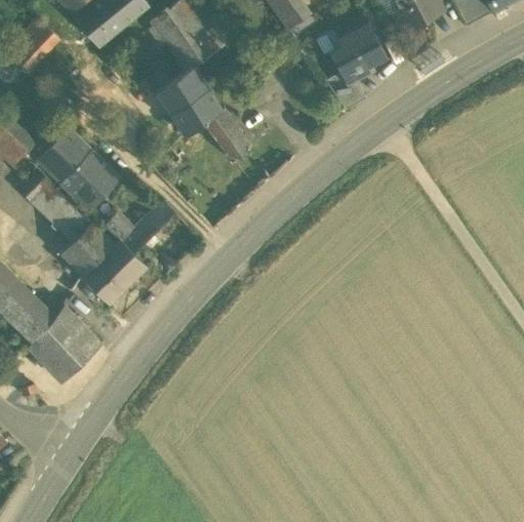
[(59,0),(75,18),(97,0),(59,0)]
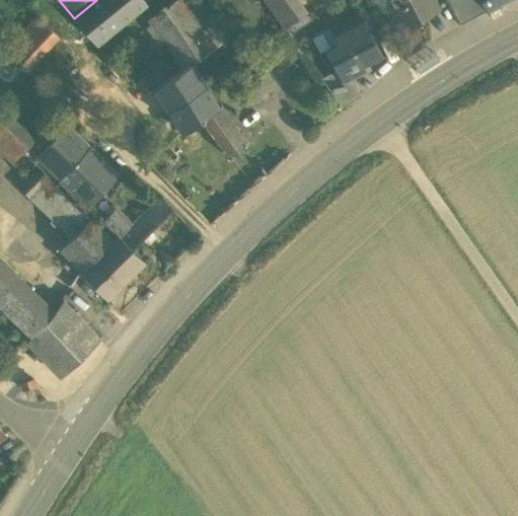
[(141,0),(96,0),(74,18),(97,49),(147,8),(141,0)]
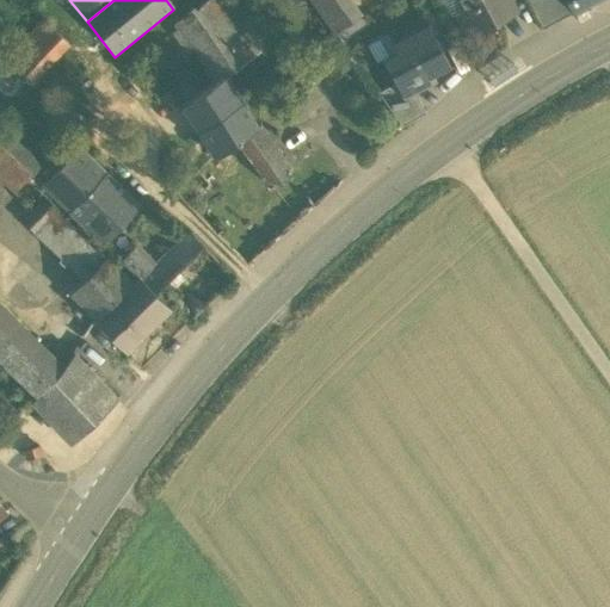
[(210,78),(216,86),(225,80),(227,82),(259,59),(216,0),(211,0),(183,22),(176,26),(178,31),(184,28),(215,74),(210,78)]
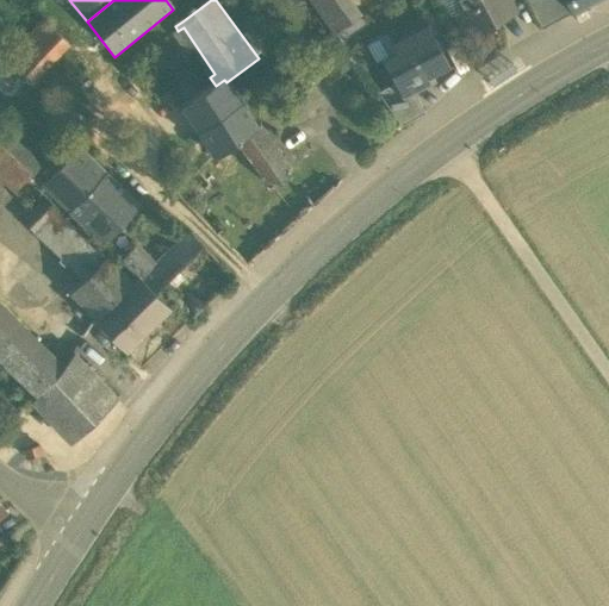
[(343,0),(310,0),(339,39),(341,43),(364,26),(343,0)]
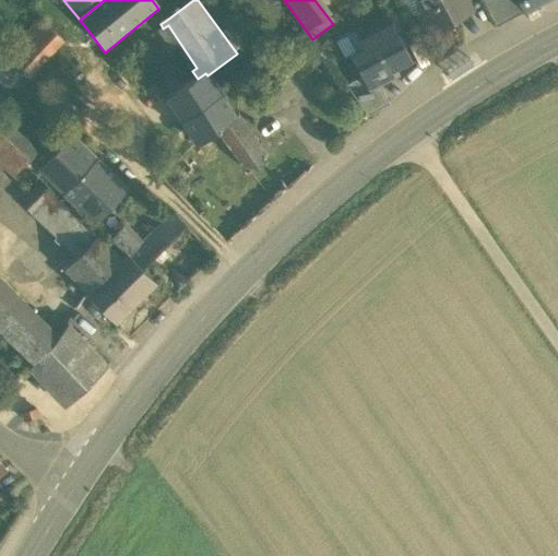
[(403,0),(413,18),(417,16),(426,11),(420,0),(403,0)]
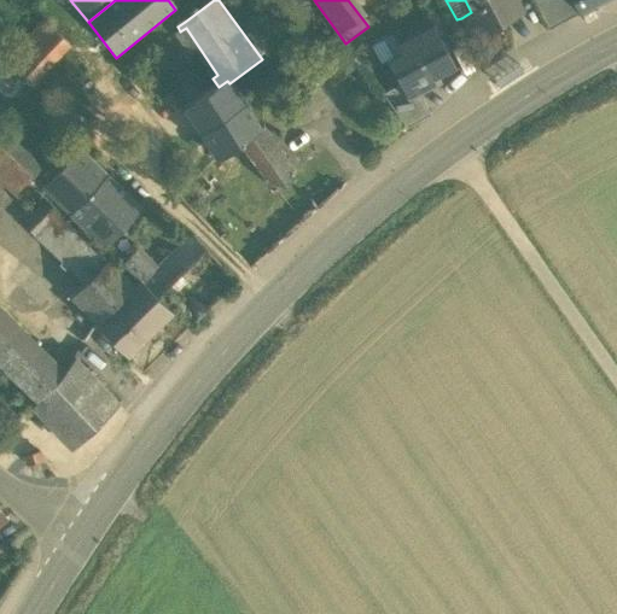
[(461,18),(473,40),(517,17),(510,1),(511,0),(465,0),(471,12),(461,18)]
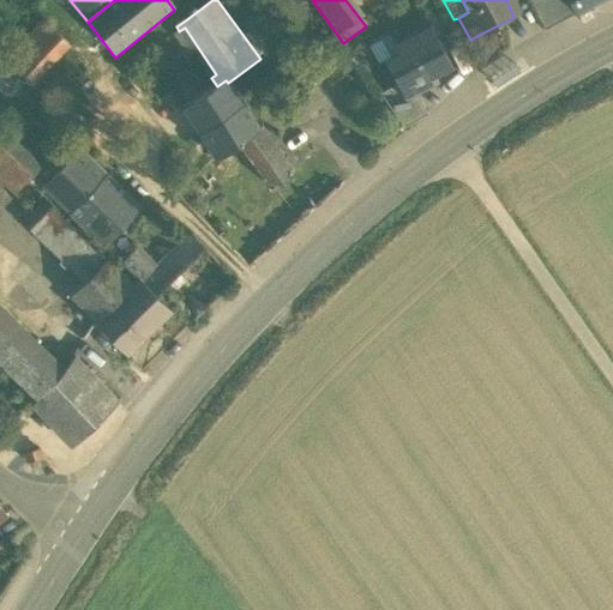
[(570,0),(551,0),(535,10),(547,31),(578,14),(570,0)]
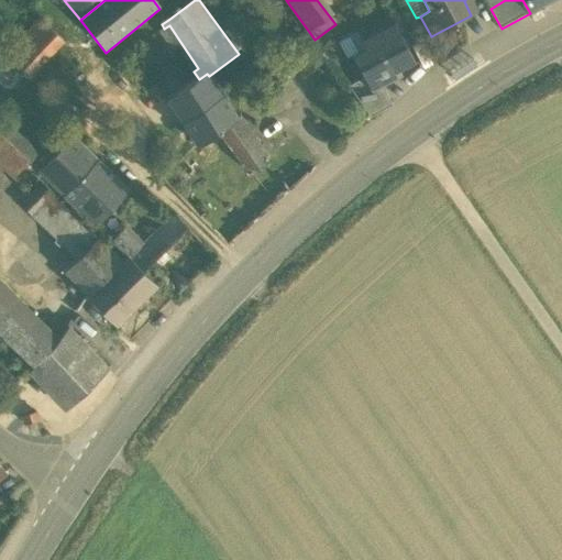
[(522,0),(530,13),(555,0),(522,0)]
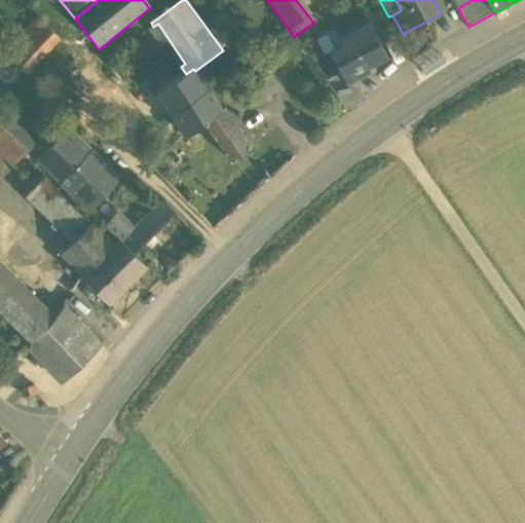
[(5,53),(15,63),(47,28),(38,20),(5,53)]
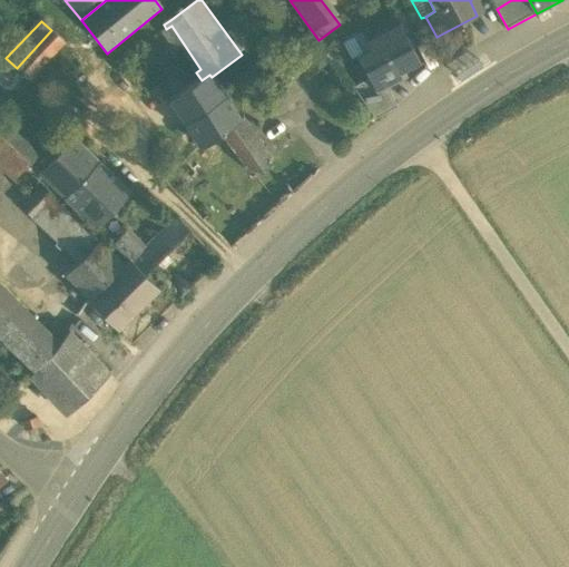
[(172,26),(166,29),(196,72),(200,69),(172,26)]
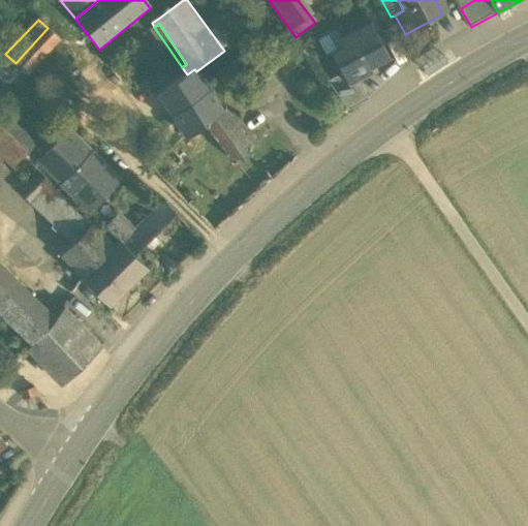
[(343,74),(350,88),(360,83),(369,78),(367,73),(391,60),(371,24),(340,40),(344,48),(332,54),(343,74)]
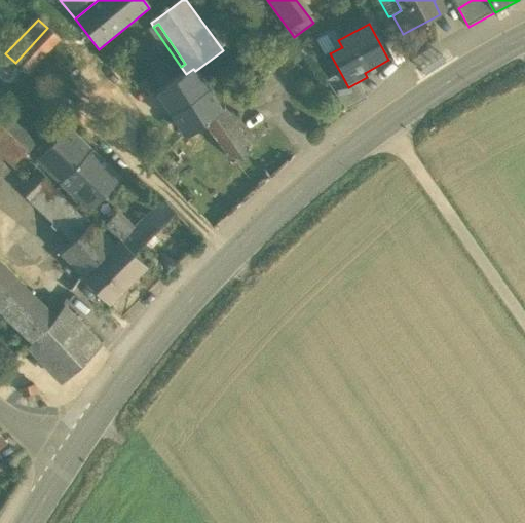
[(59,39),(47,28),(15,63),(27,73),(59,39)]
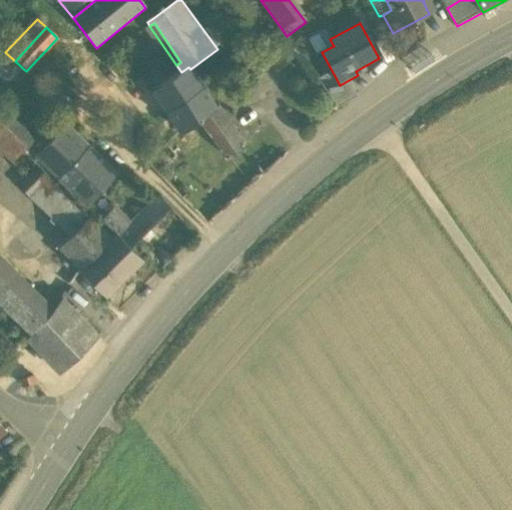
[(317,55),(322,52),(334,46),(330,39),(326,31),(309,40),(317,55)]
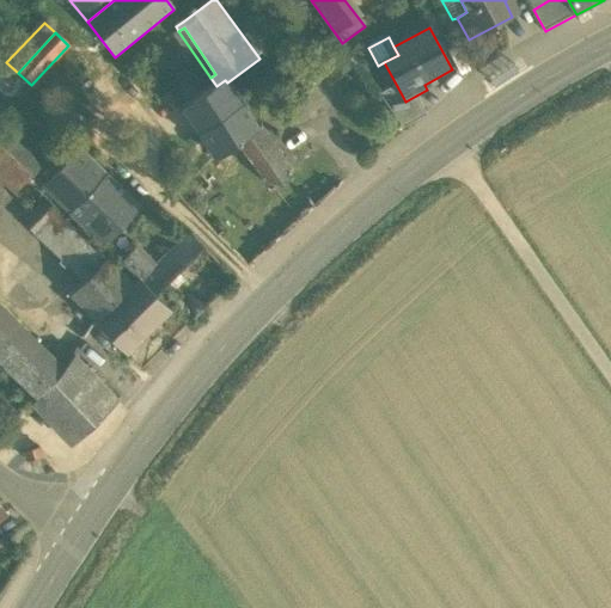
[(492,83),(495,88),(518,74),(514,68),(492,83)]
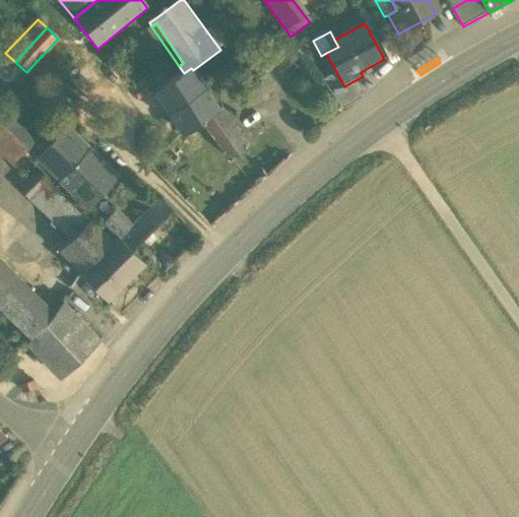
[(155,92),(170,115),(206,88),(193,70),(191,68),(184,73),(155,92)]
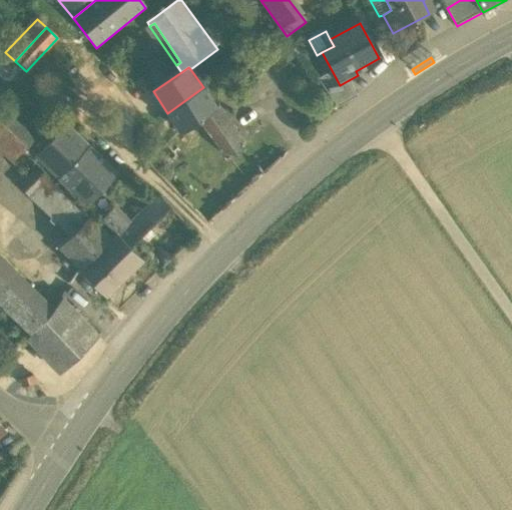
[(340,85),(333,72),(318,80),(338,108),(358,98),(349,80),(340,85)]
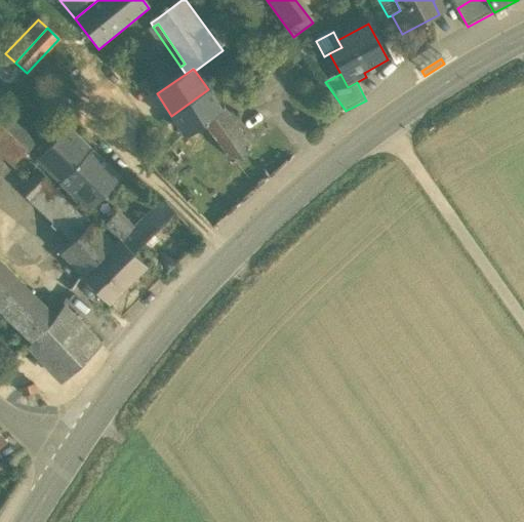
[(185,138),(204,124),(224,111),(208,89),(171,116),(185,138)]
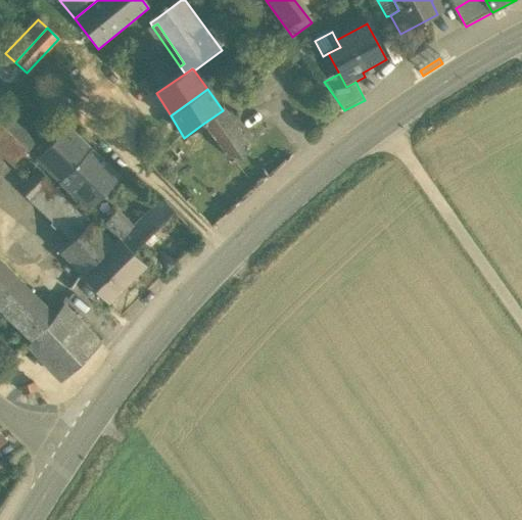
[(0,153),(10,164),(34,141),(0,108),(0,153)]
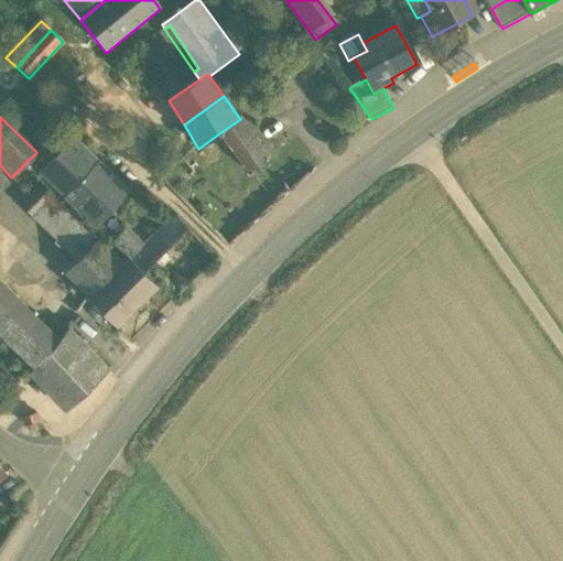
[(240,118),(240,119),(219,133),(233,153),(238,160),(249,175),(266,160),(268,158),(240,118)]
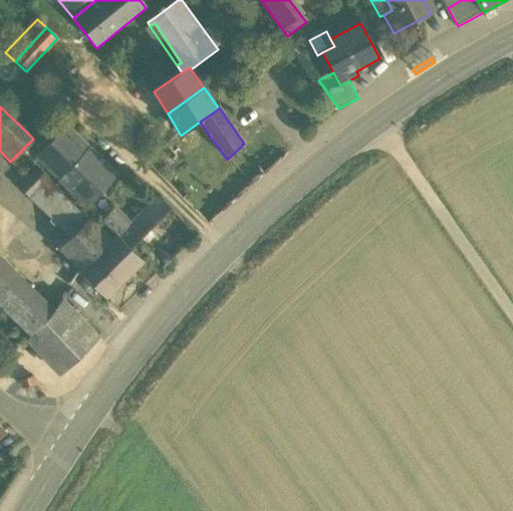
[(36,158),(59,180),(89,148),(67,125),(36,158)]
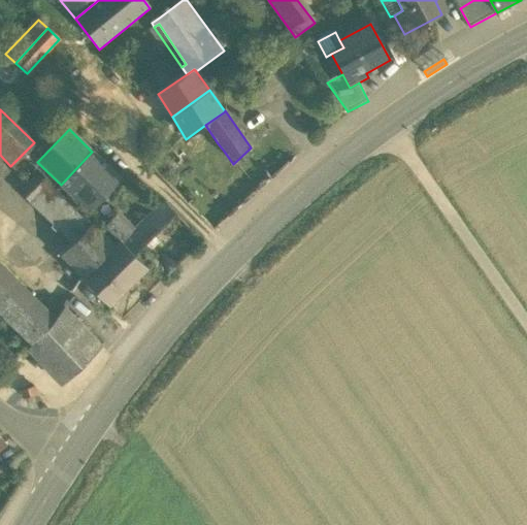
[(121,179),(92,152),(61,185),(89,212),(121,179)]
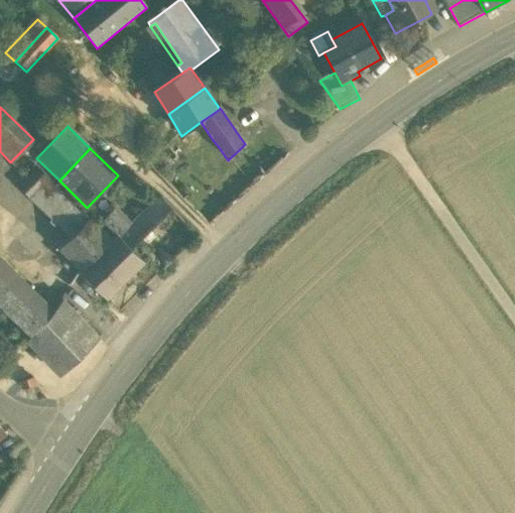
[(19,189),(30,200),(46,182),(48,181),(37,170),(19,189)]
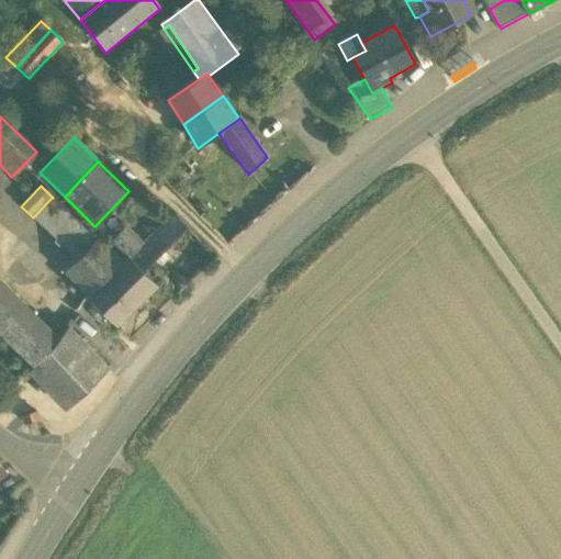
[(51,199),(33,217),(78,260),(97,242),(51,199)]
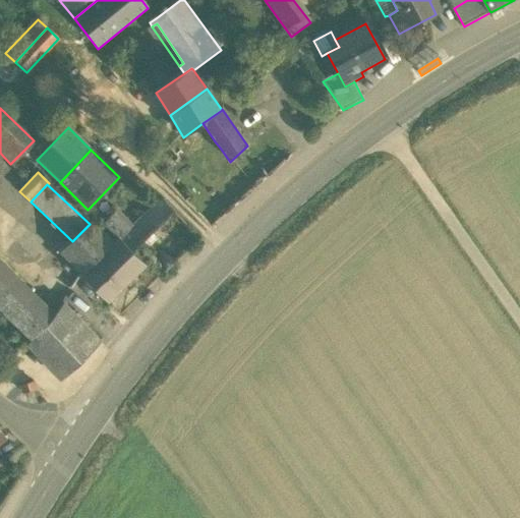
[(133,253),(174,213),(163,200),(133,231),(132,230),(121,241),(133,253)]
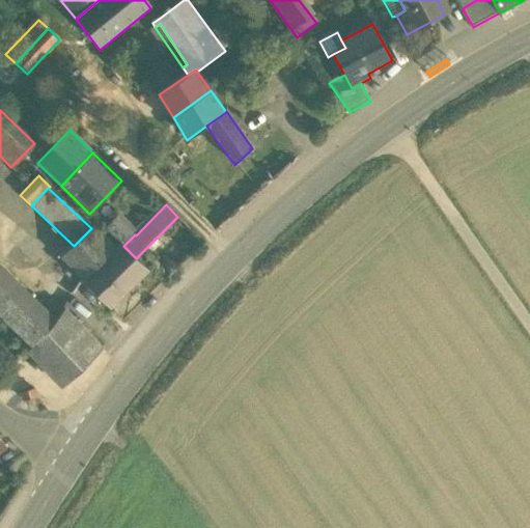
[(121,244),(123,246),(135,234),(117,217),(106,229),(121,244)]
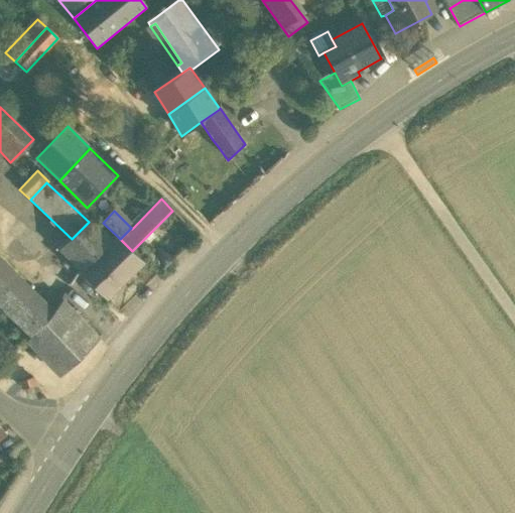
[(59,250),(81,271),(112,242),(91,220),(89,222),(72,239),(59,250)]
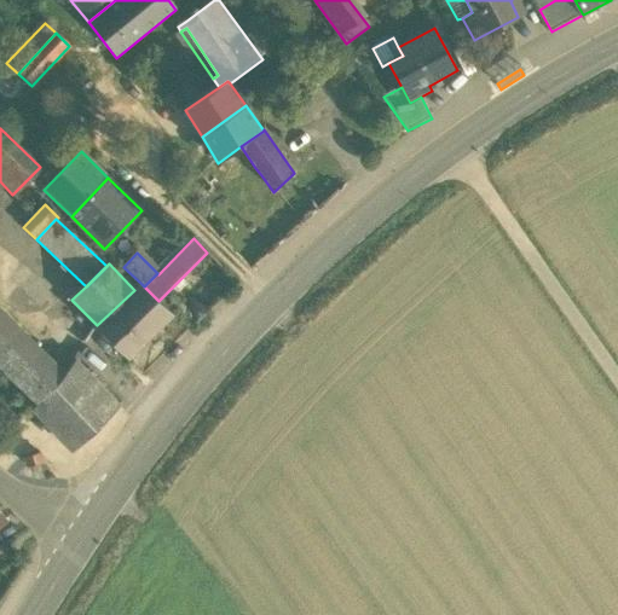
[(144,286),(142,284),(97,328),(127,359),(172,315),(159,301),(144,286)]
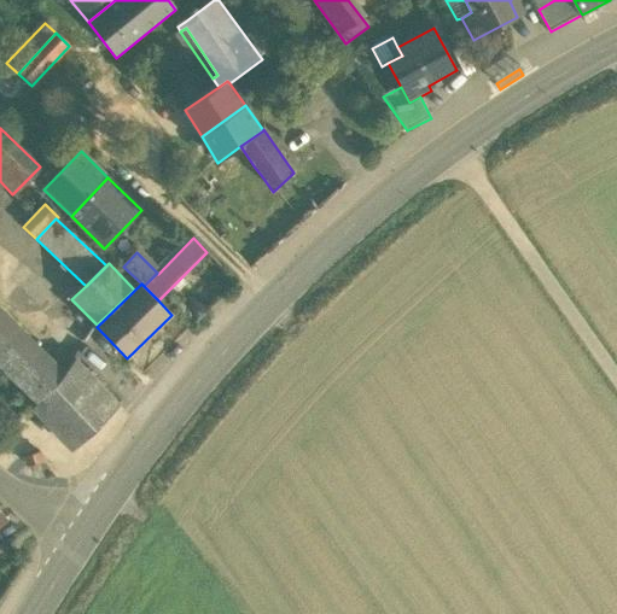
[(0,366),(39,404),(63,376),(0,315),(0,366)]
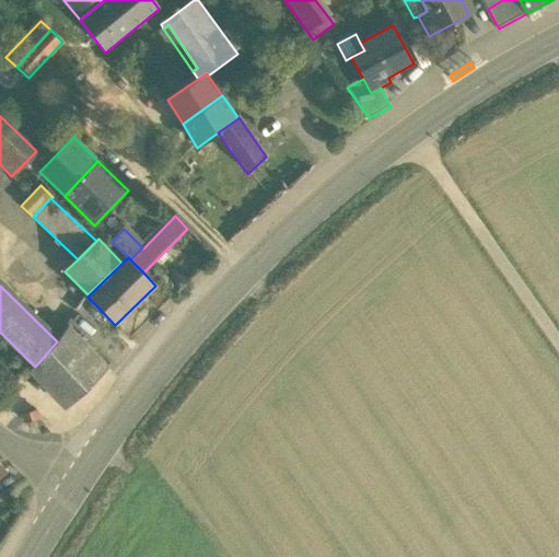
[(69,327),(57,341),(35,367),(31,372),(67,410),(109,369),(69,327)]
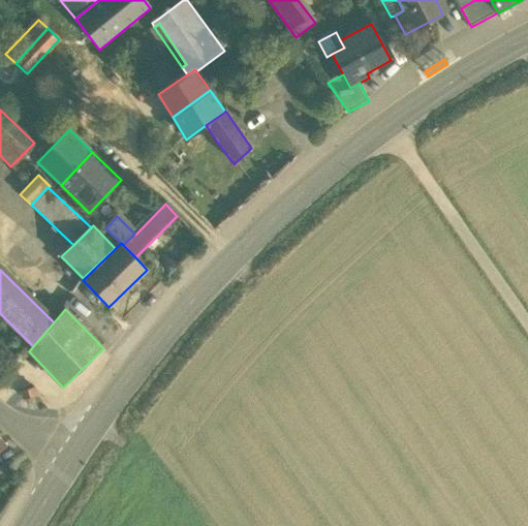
[(22,393),(24,401),(37,397),(35,389),(22,393)]
